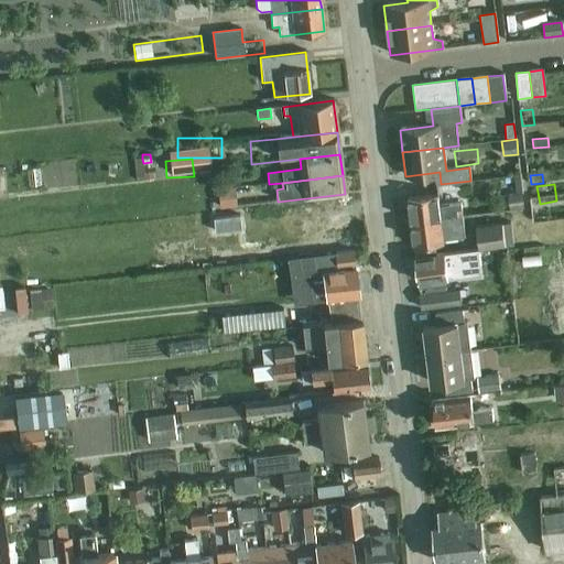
[(219,207),(237,205),(235,188),(217,191),(219,207)]
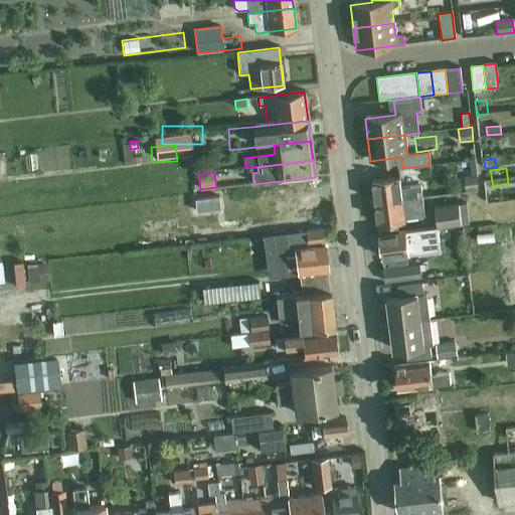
[(476,176),(464,178),(465,191),(478,190),(476,176)]
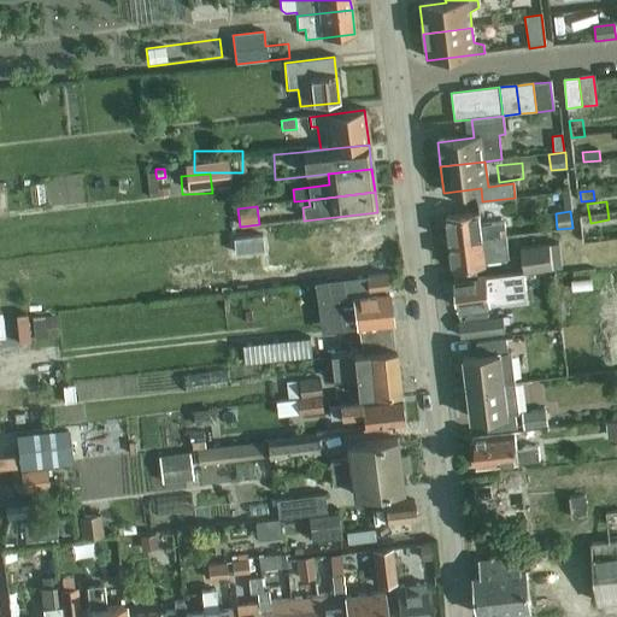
[(450,245),(505,238),(504,223),(480,227),(479,215),(446,218),(450,245)]
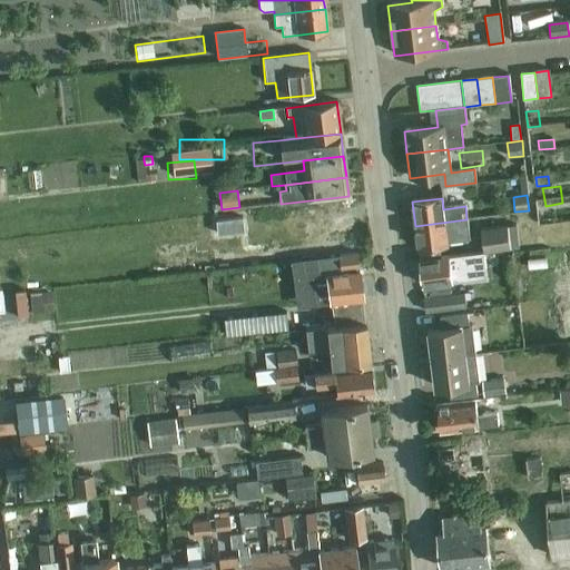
[(337,243),(334,207),(288,213),(292,247),(337,243)]
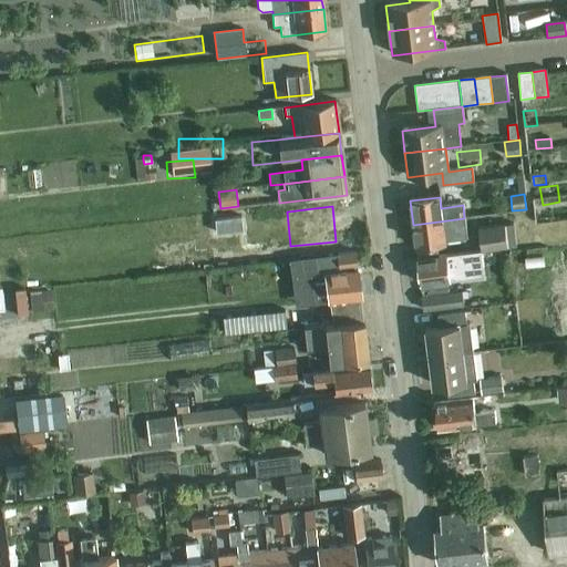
[(419,259),(439,256),(437,245),(445,244),(445,241),(467,238),(464,218),(413,225),(416,247),(418,247),(419,259)]
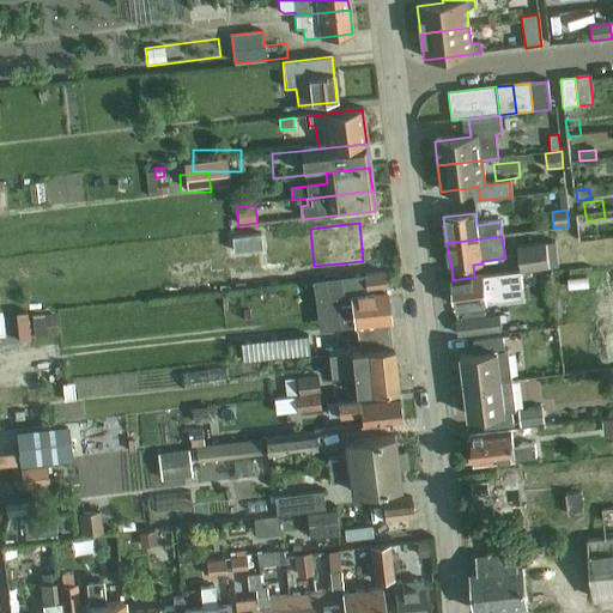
[(520,271),(559,266),(556,243),(517,248),(520,271)]
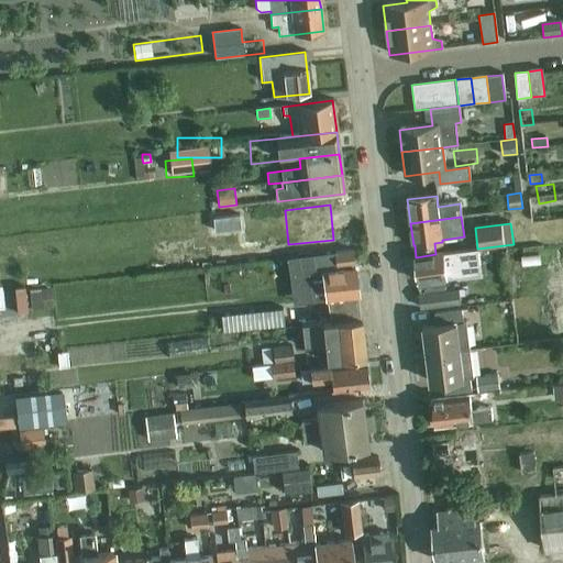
[(435,254),(416,257),(415,257),(418,283),(481,274),(477,249),(435,254)]
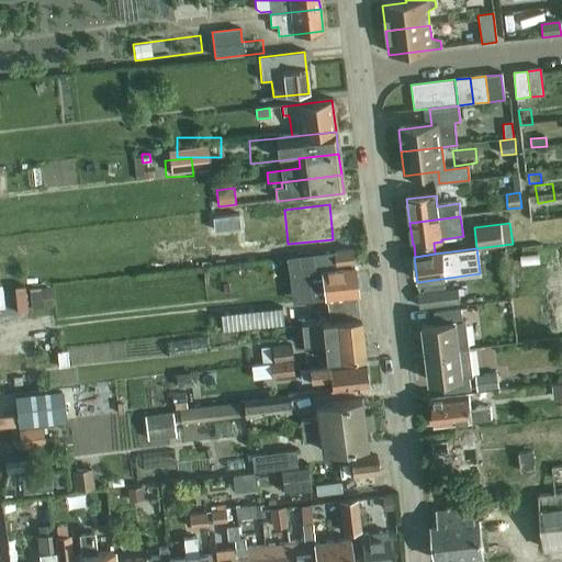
[(327,322),(359,318),(356,295),(357,295),(353,268),(352,268),(352,262),(351,250),(334,253),(336,269),(321,271),(324,299),(325,299),(327,322)]
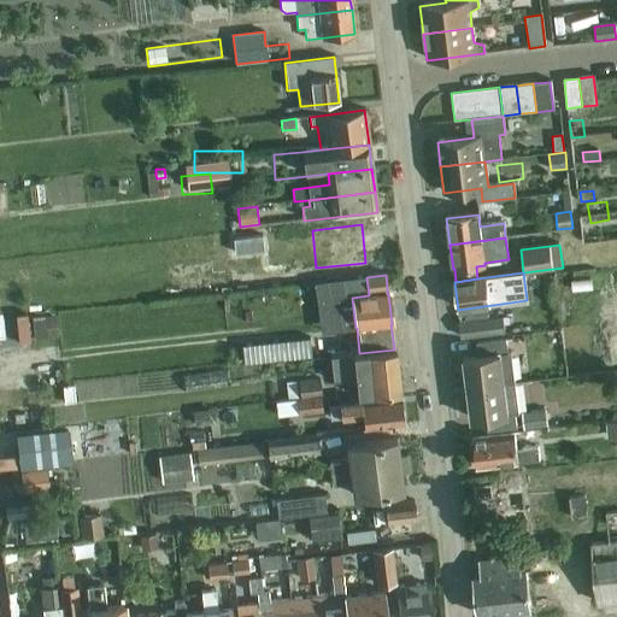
[(56,315),(33,317),(35,336),(57,334),(56,315)]
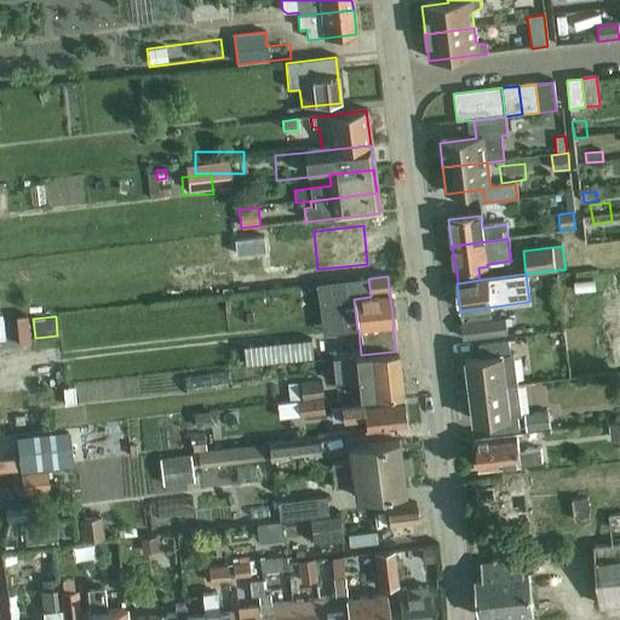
[(506,334),(504,319),(461,325),(463,339),(506,334)]
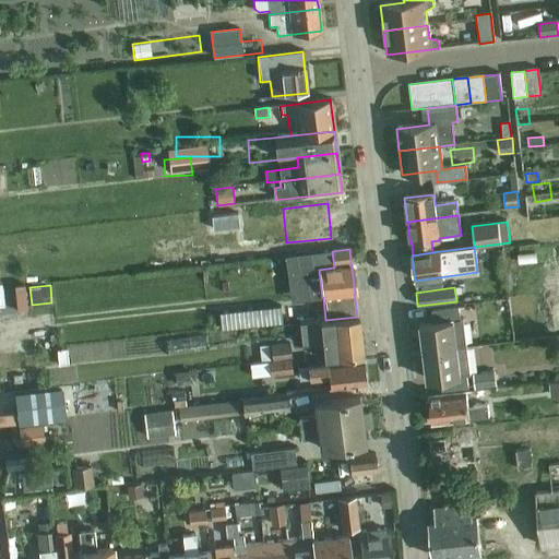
[(282,307),(246,311),(248,324),(284,321),(282,307)]
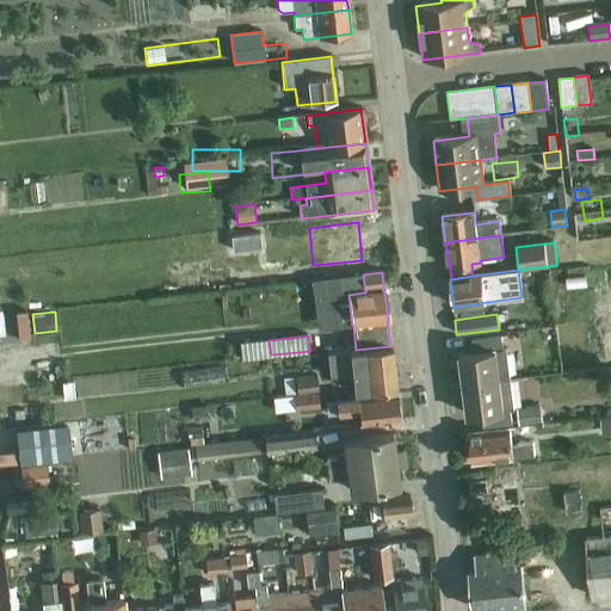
[(506,347),(501,349),(500,337),(471,340),(474,353),(460,356),(463,386),(511,380),(506,347)]
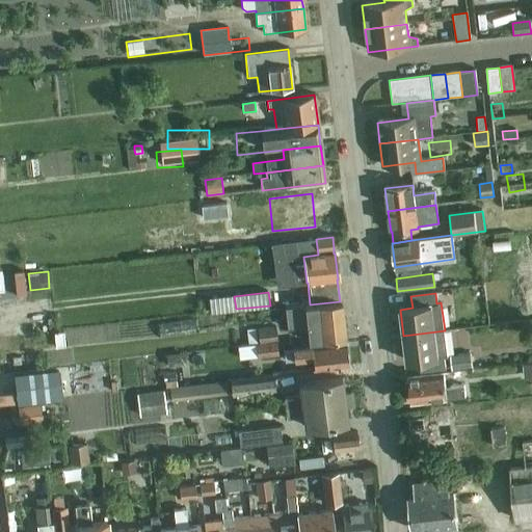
[(231,301),(213,302),(214,313),(232,311),(231,301)]
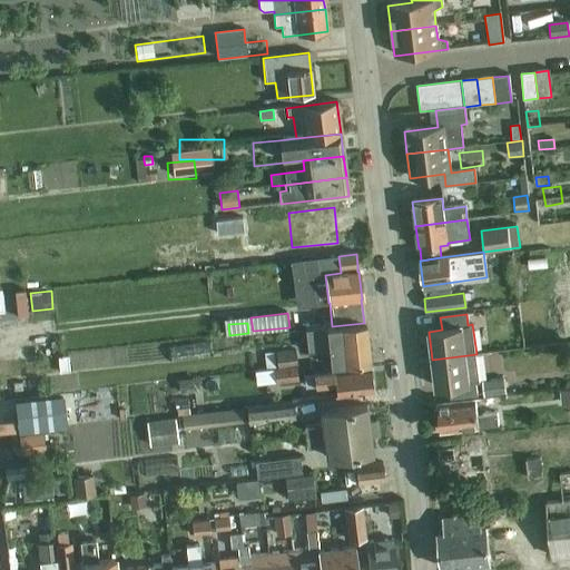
[(307,353),(320,352),(330,351),(331,366),(370,362),(365,323),(364,323),(332,326),(304,330),(307,353)]
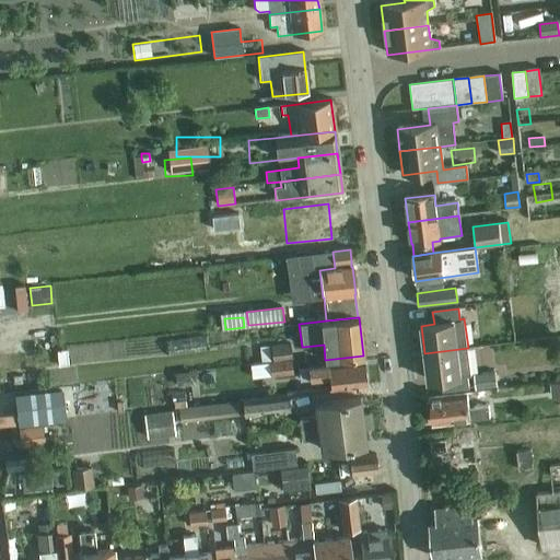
[(41,329),(19,331),(21,352),(43,350),(41,329)]
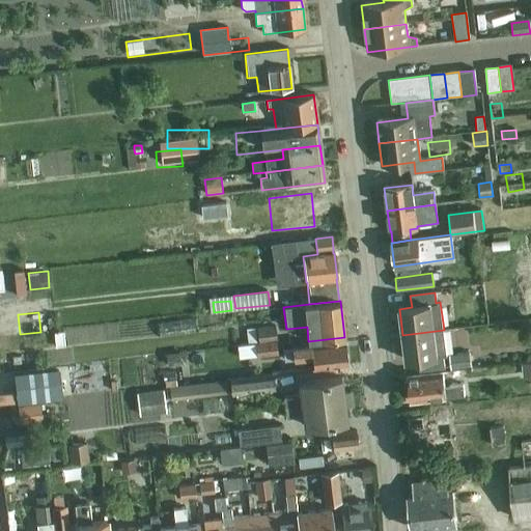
[(194,319),(158,324),(160,337),(195,333),(194,319)]
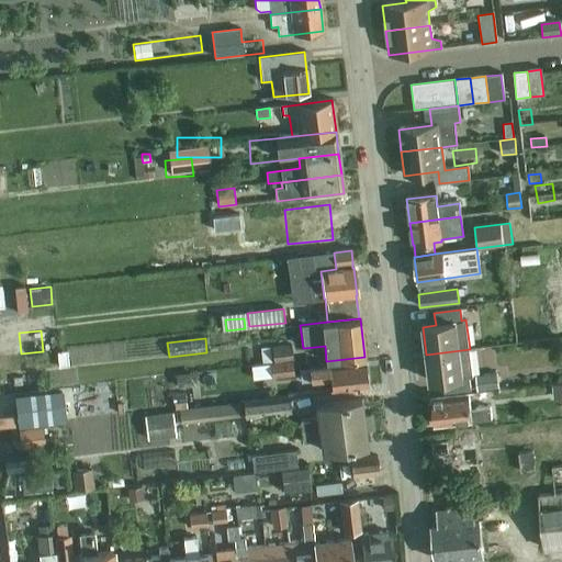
[(261,364),(270,363),(291,361),(290,346),(260,349),(261,364)]
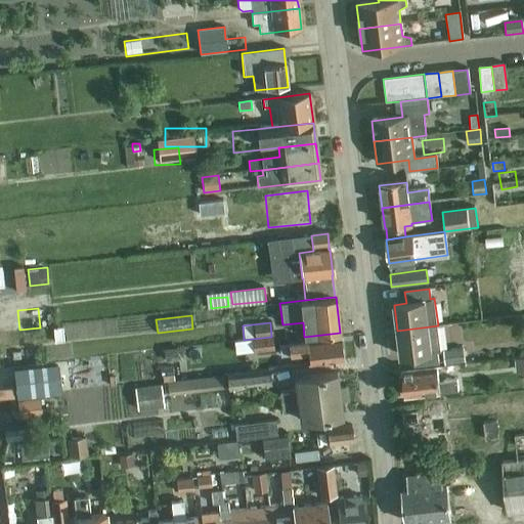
[(438,364),(437,352),(441,351),(438,325),(397,331),(400,357),(412,355),(413,367),(438,364)]
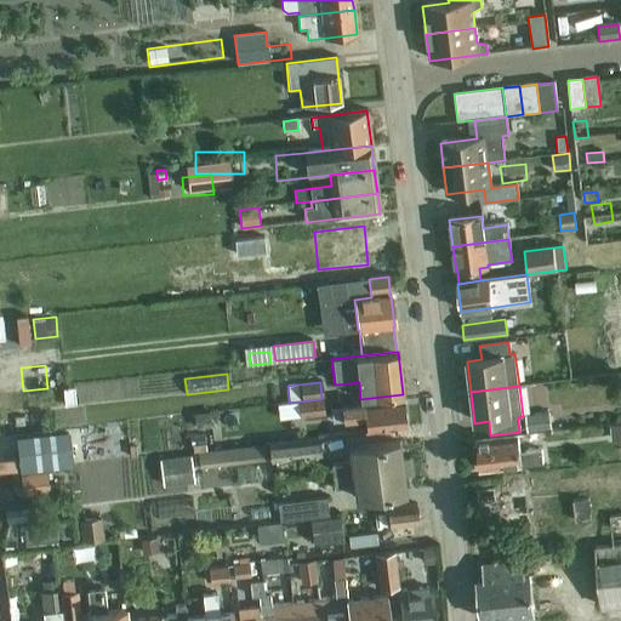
[(77,405),(74,388),(63,389),(64,406),(77,405)]
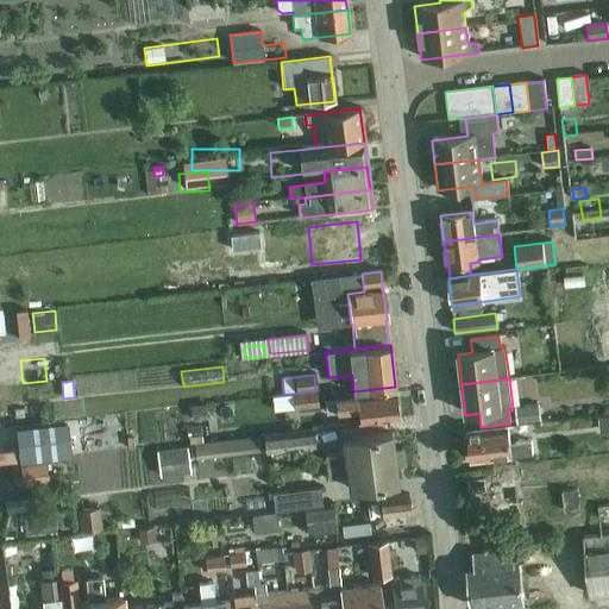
[(294,409),(318,406),(315,391),(293,394),(294,409)]
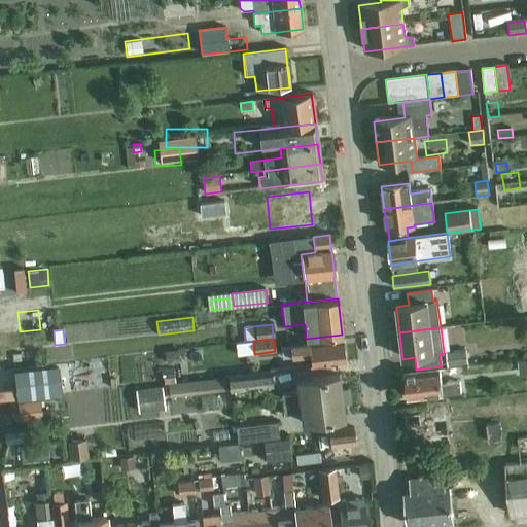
[(281,358),(309,354),(310,367),(345,363),(342,339),(280,346),(281,358)]
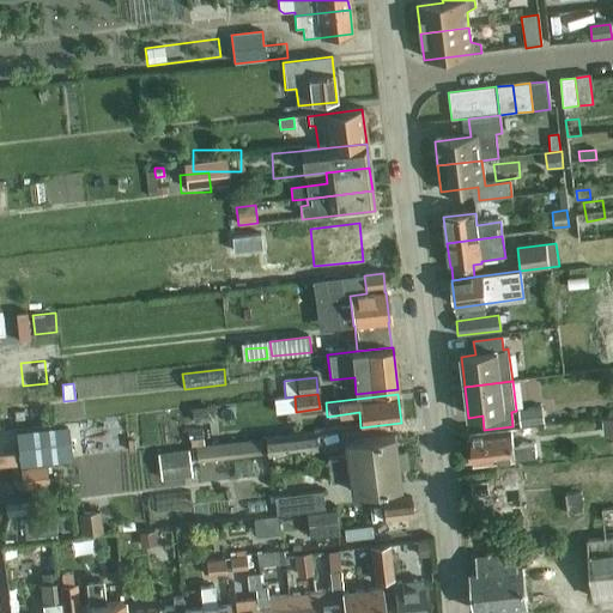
[(194,423),(214,420),(212,406),(192,408),(194,423)]
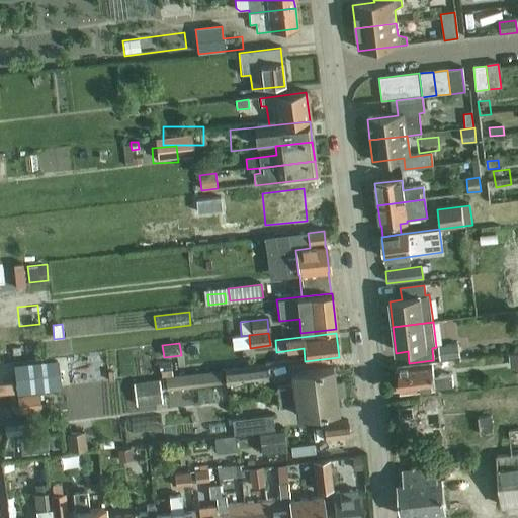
[(458,344),(438,346),(439,360),(459,358),(458,344)]
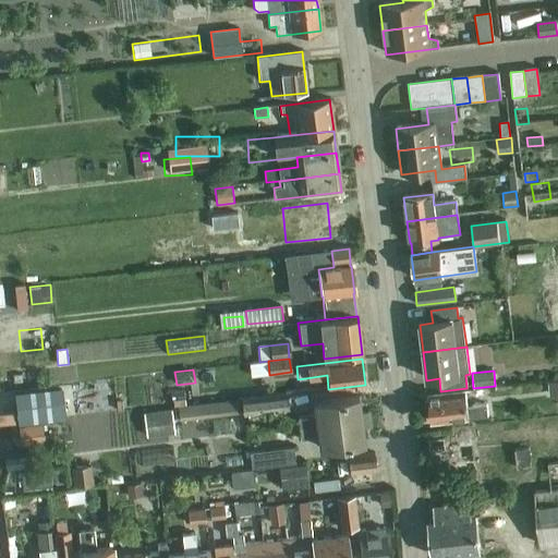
[(426,410),(429,413),(432,424),(487,417),(486,405),(466,409),(465,392),(428,397),(428,400),(425,403),(426,410)]
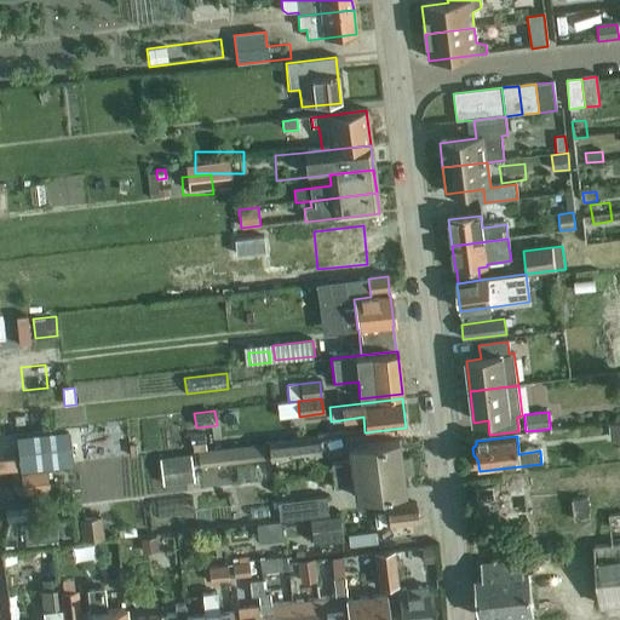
[(0,442),(0,464),(45,459),(42,437),(0,442)]
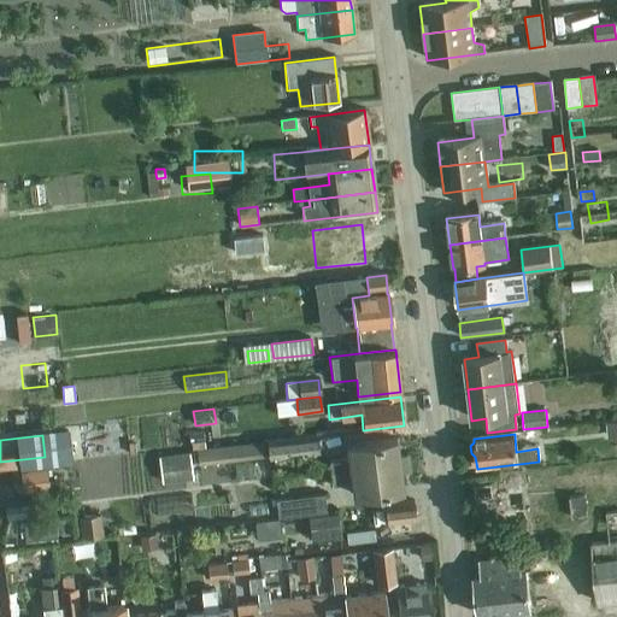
[(306,450),(306,453),(317,452),(316,435),(268,441),(270,458),(281,457),(281,452),(306,450)]
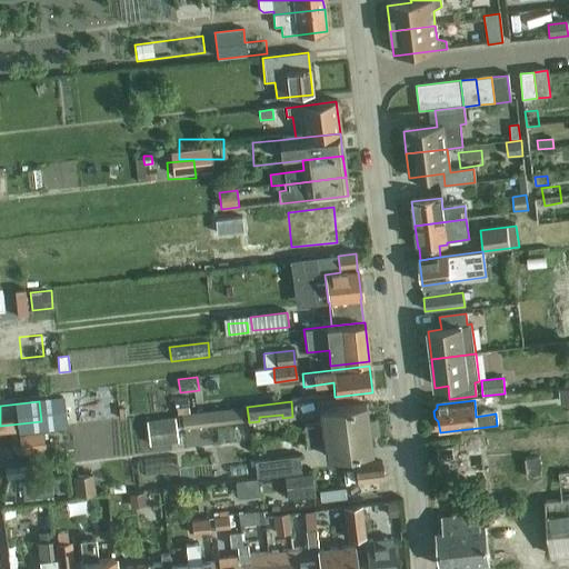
[(303,436),(377,427),(376,419),(367,420),(365,405),(319,410),(320,423),(302,426),(303,436)]
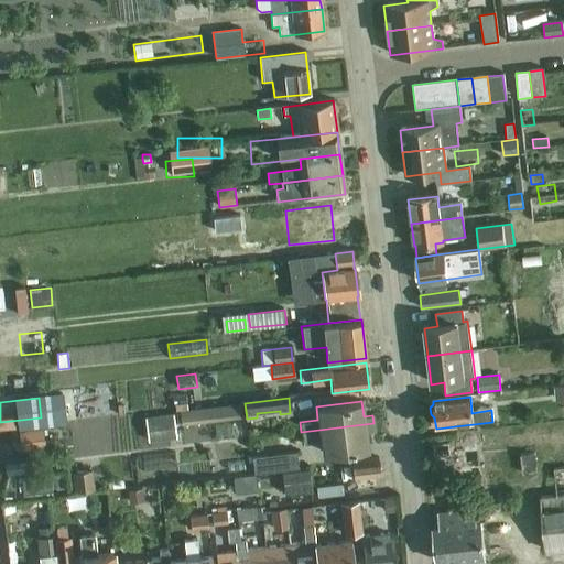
[(241,404),(180,411),(181,425),(242,419),(241,404)]
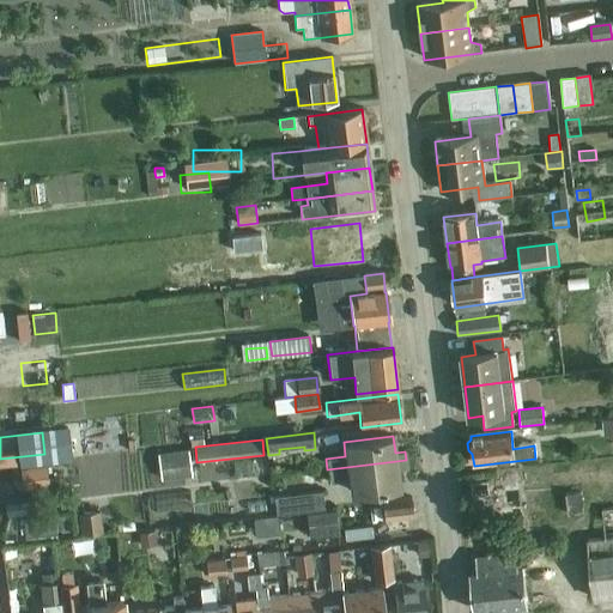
[(187,449),(158,453),(162,479),(190,477),(187,449)]
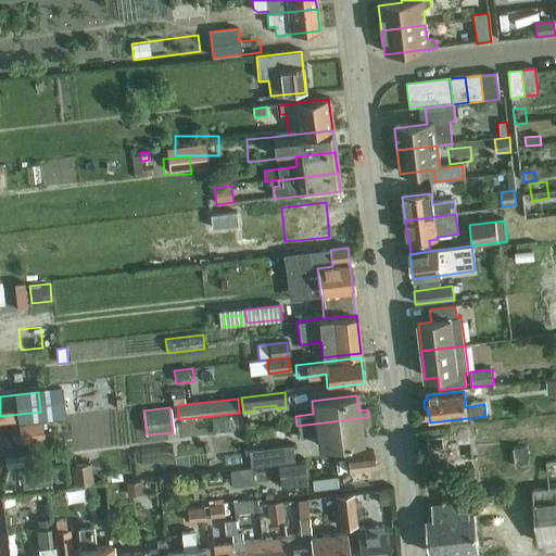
[(368,417),(297,426),(298,437),(315,434),(317,446),(363,441),(361,426),(369,425),(368,417)]
